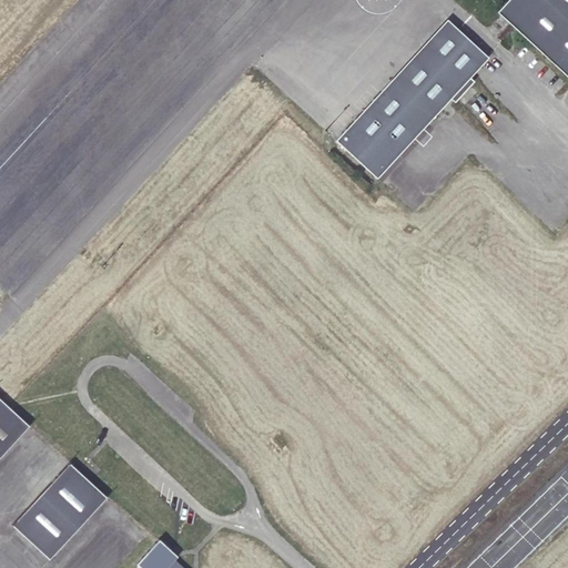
[(567,0),(510,0),(499,12),(528,38),(567,74),(567,0)]
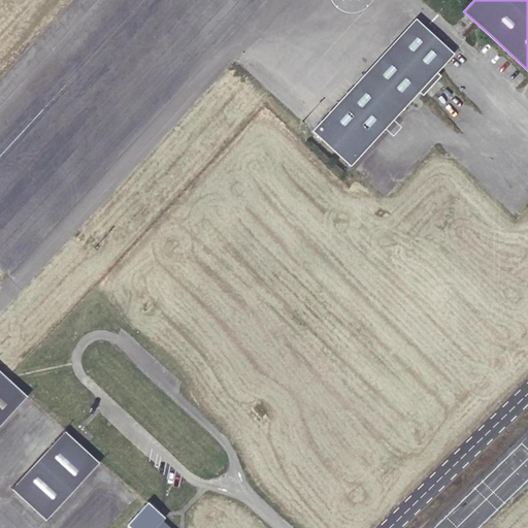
[(415,18),(367,70),(378,79),(426,28),(415,18)]
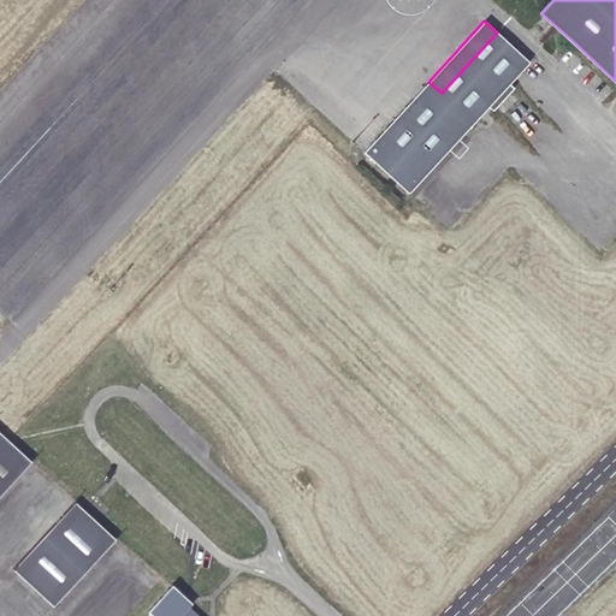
[(448,98),(471,126),(529,63),(497,33),(442,93),(448,98)]
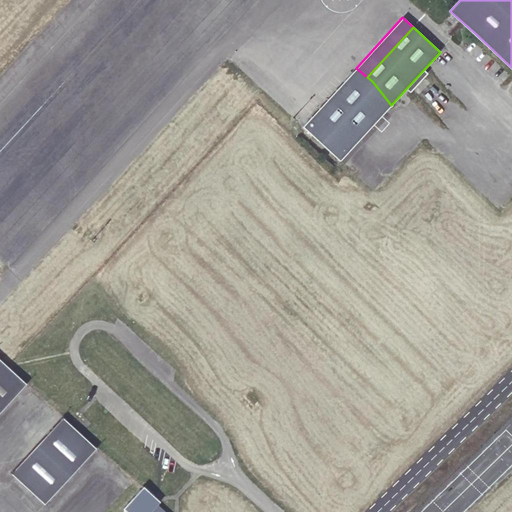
[(367,77),(356,68),(353,71),(364,81),(367,77)]
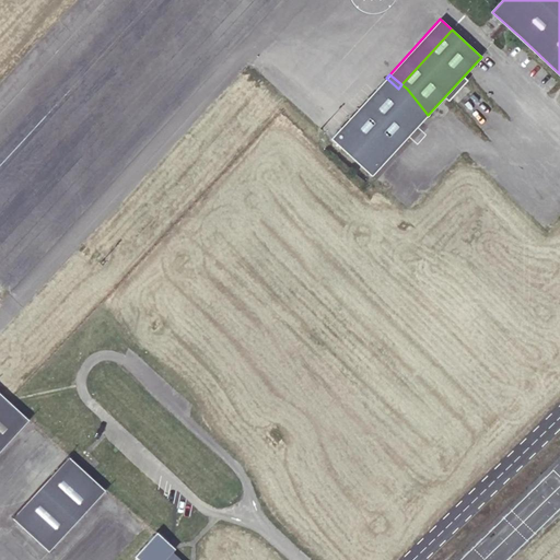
[(371,176),(428,115),(407,89),(401,84),(398,89),(386,78),(330,138),(371,176)]
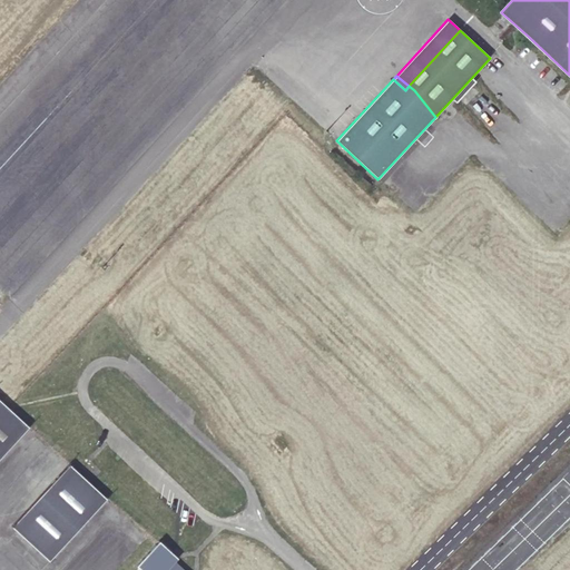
[(0,400),(0,458),(29,426),(0,400)]
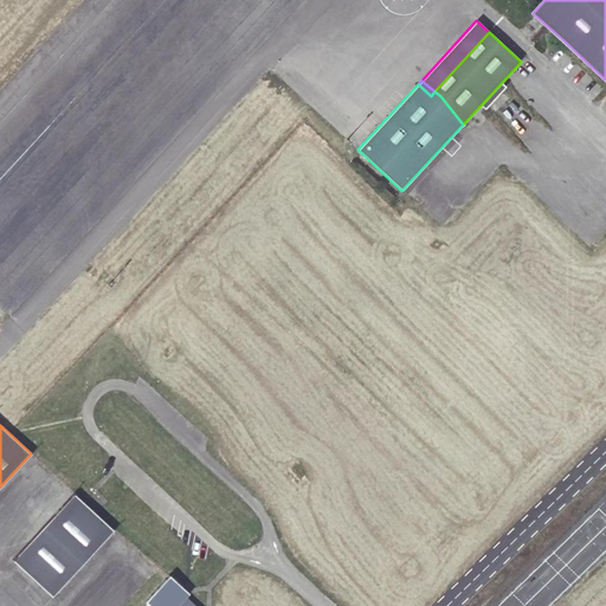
[(33,537),(13,560),(52,597),(114,530),(73,494),(33,537)]
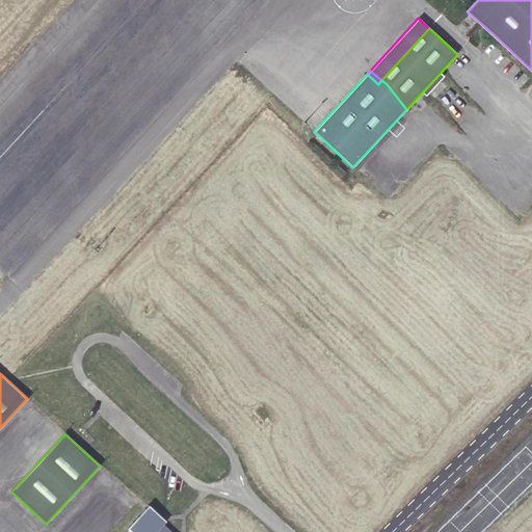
[(170,531),(163,524),(165,521),(149,505),(128,527),(132,531),(131,531),(170,531)]
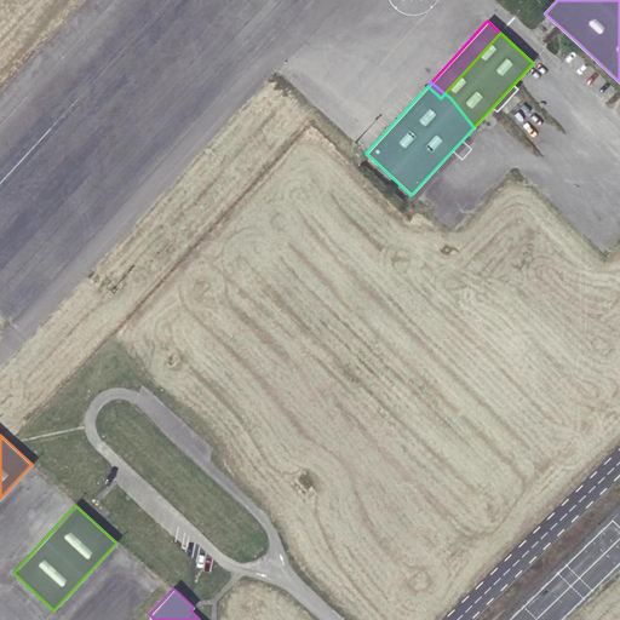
All buildings are outlined.
